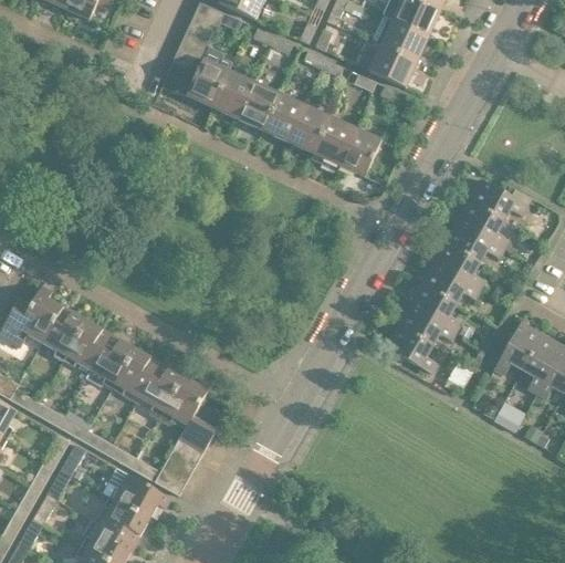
[(64,0),(62,7),(87,19),(96,0),(102,0),(108,3),(110,0),(64,0)]
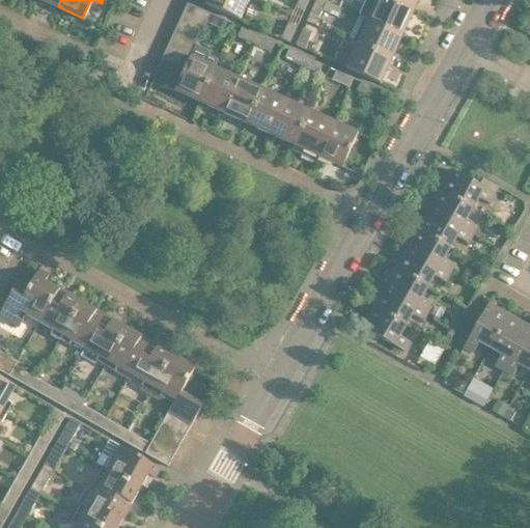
[(204,0),(203,2),(239,18),(246,0),(204,0)]
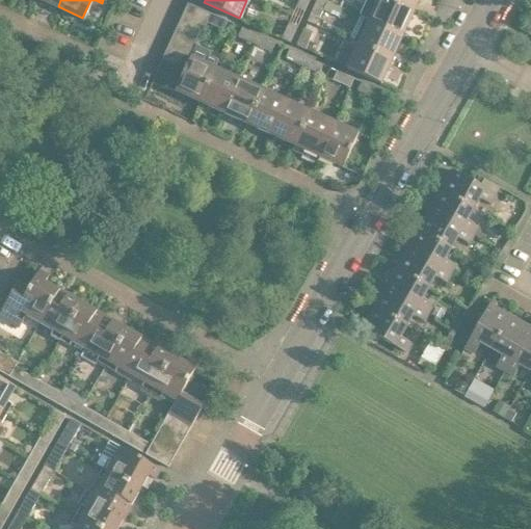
[(297,0),(295,5),(304,9),(309,0),(297,0)]
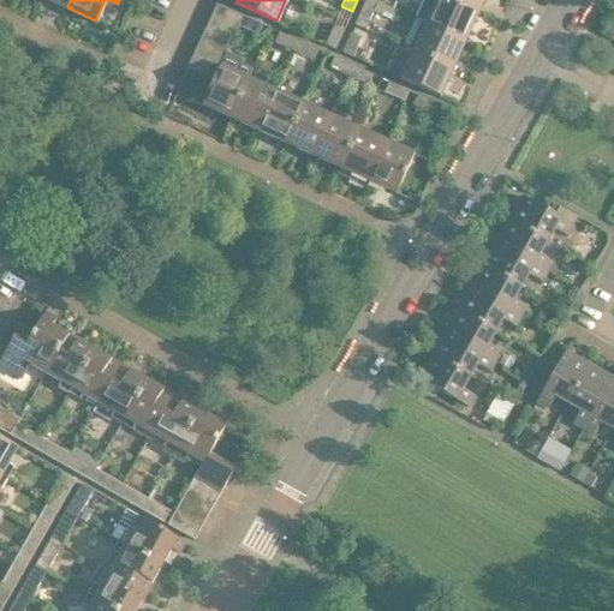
[(364,0),(358,15),(369,19),(377,0),(364,0)]
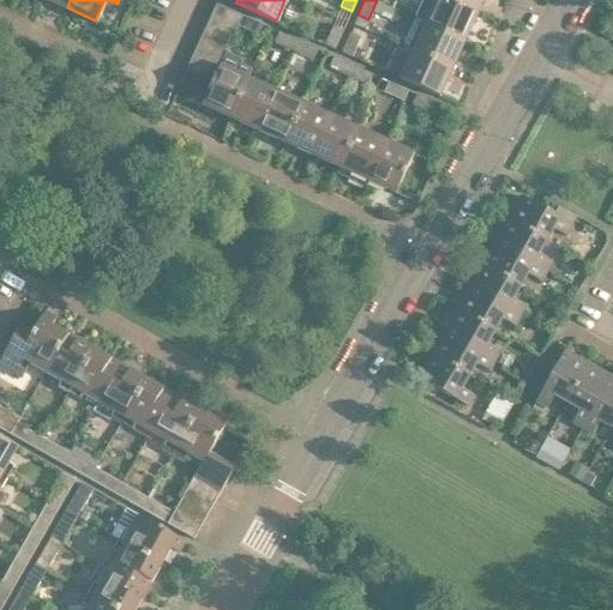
[(422,0),(415,17),(424,20),(464,38),(476,12),(450,0),(422,0)]
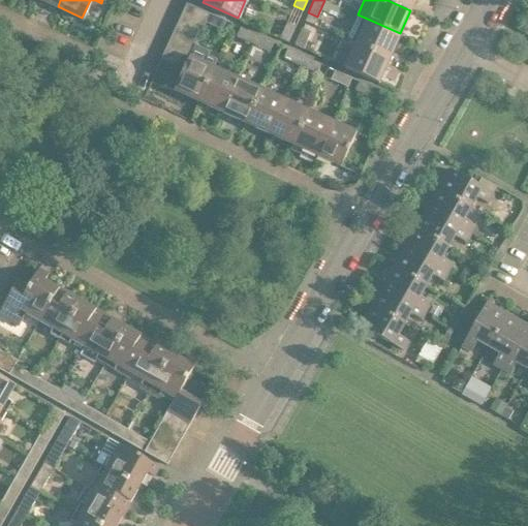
[(387,0),(410,10),(415,0),(387,0)]
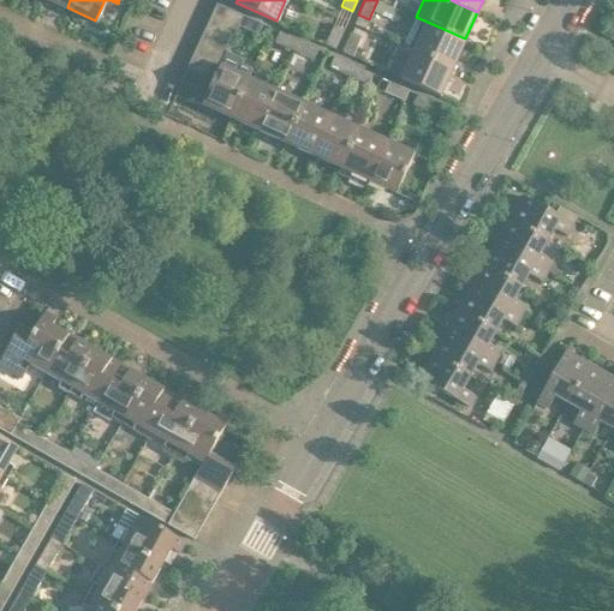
[(237,28),(238,24),(243,15),(215,1),(209,16),(237,28)]
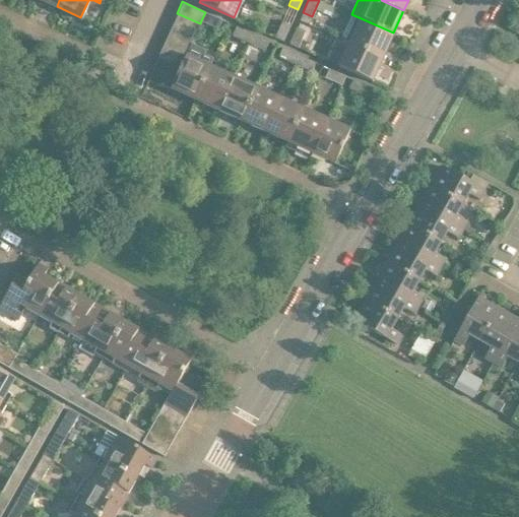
[(205,12),(201,20),(217,27),(221,19),(205,12)]
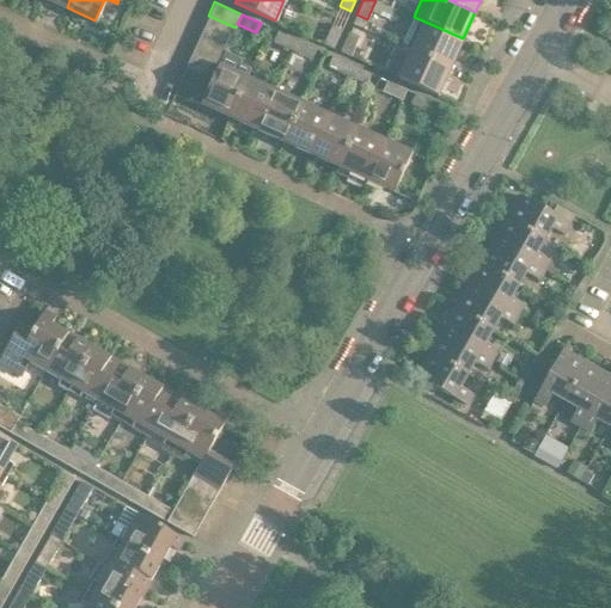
[(230,41),(236,28),(208,16),(202,29),(230,41)]
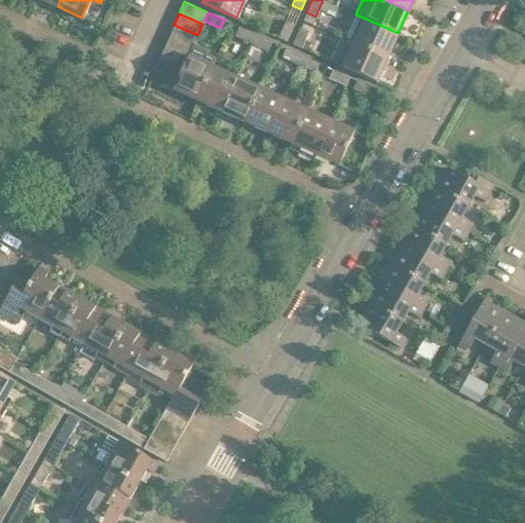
[(386,57),(398,33),(363,17),(355,14),(344,37),(351,41),(386,57)]
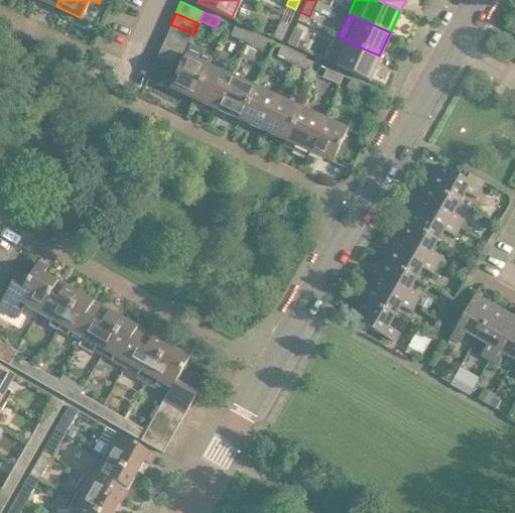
[(281,40),(289,23),(280,19),(272,35),(281,40)]
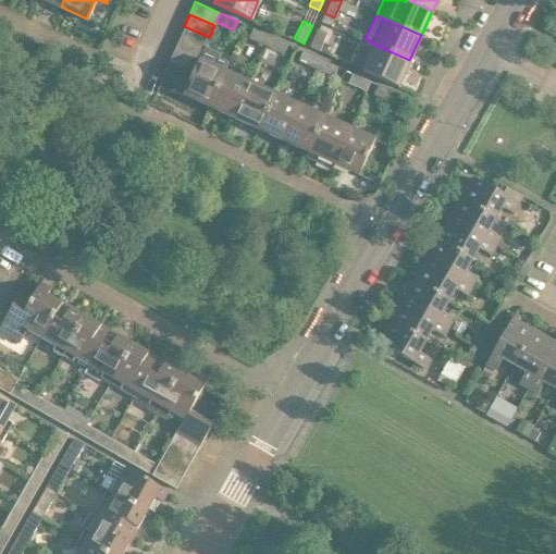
[(184,26),(178,37),(204,49),(209,37),(184,26)]
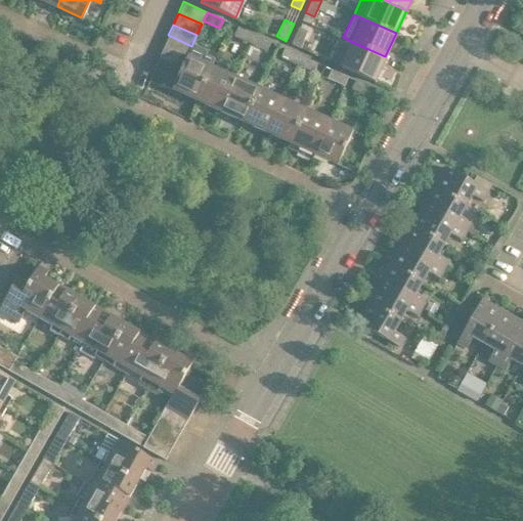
[(233,34),(249,41),(253,33),(237,26),(233,34)]
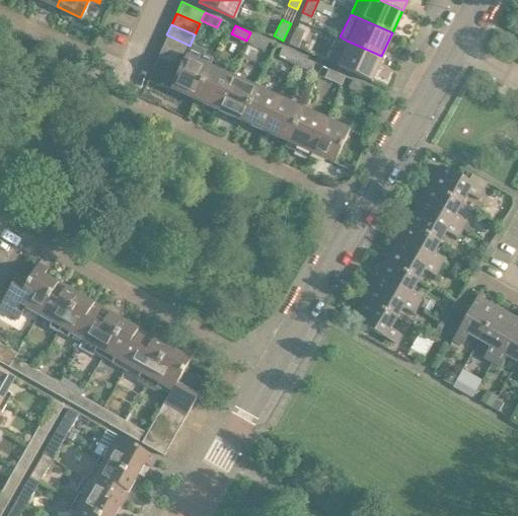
[(297,47),(305,29),(296,25),(289,43),(297,47)]
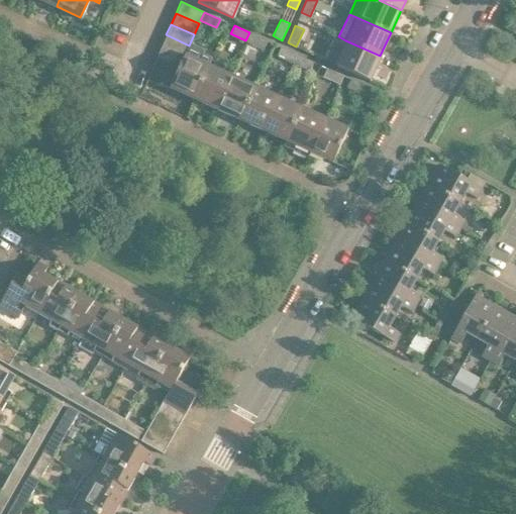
[(245,40),(264,48),(268,39),(249,32),(245,40)]
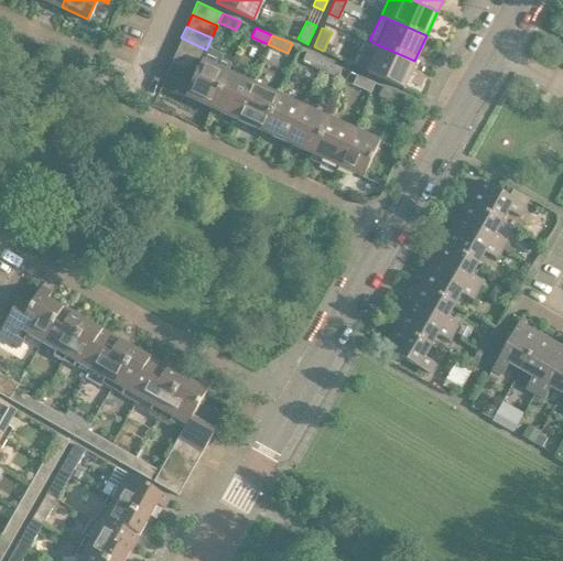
[(181,38),(175,50),(199,61),(201,58),(202,60),(206,50),(181,38)]
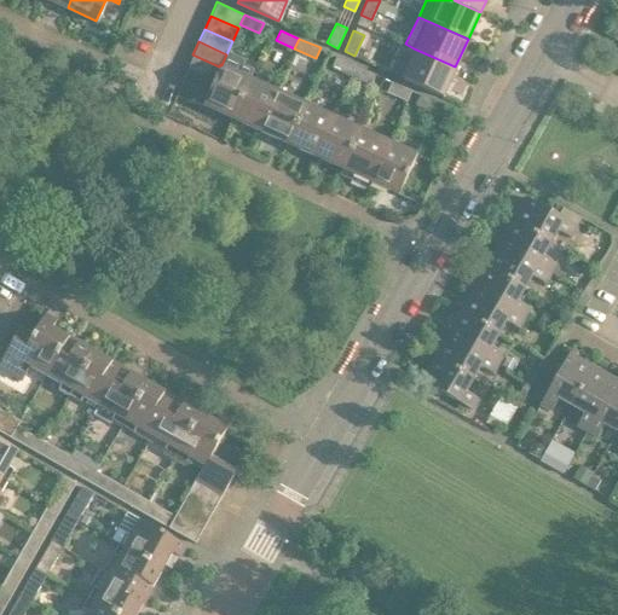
[(442,96),(455,67),(414,48),(402,76),(442,96)]
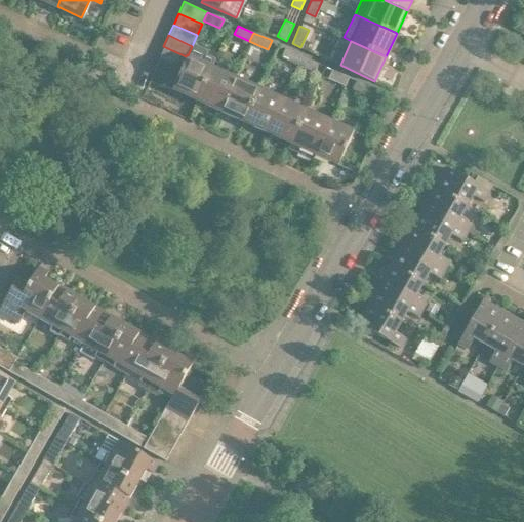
[(158,57),(180,68),(186,56),(163,46),(158,57)]
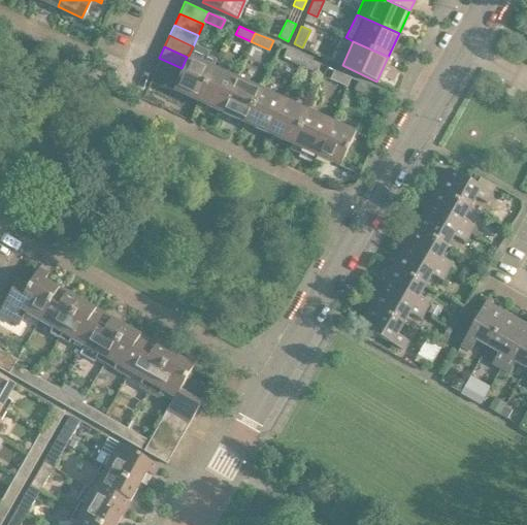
[(283,56),(298,63),(302,54),(287,46),(283,56)]
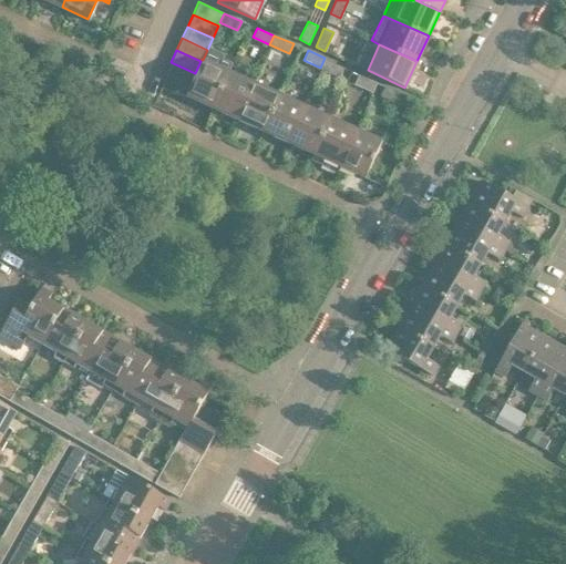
[(325,58),(320,68),(340,77),(343,67),(325,58)]
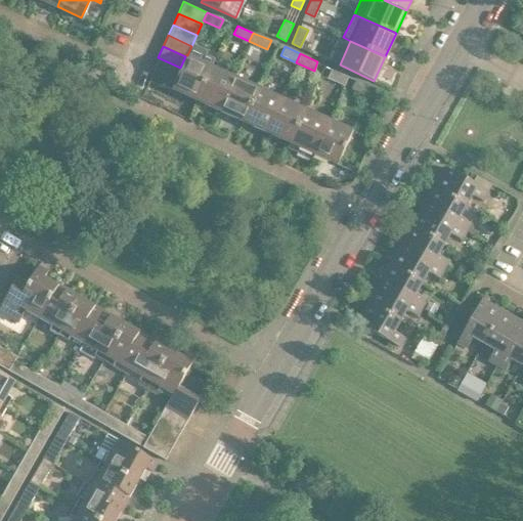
[(186,54),(185,56),(180,68),(175,79),(171,88),(194,99),(210,66),(187,55),(186,54)]
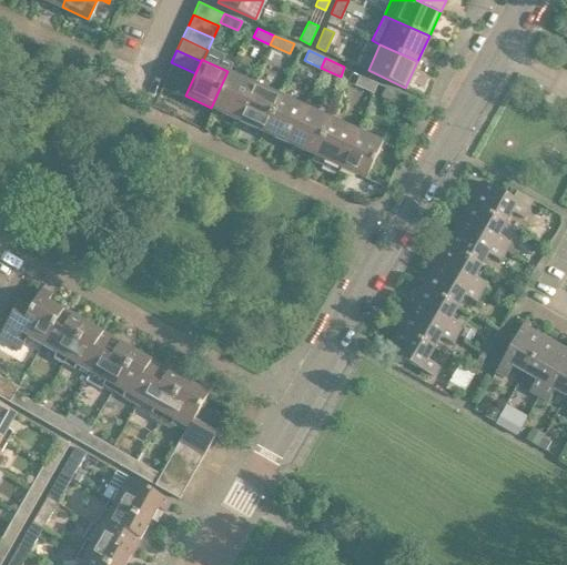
[(190,86),(195,73),(171,62),(165,74),(190,86)]
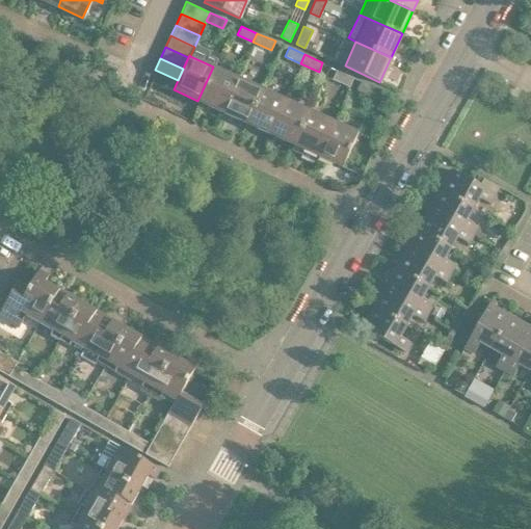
[(197,101),(221,111),(237,77),(213,67),(197,101)]
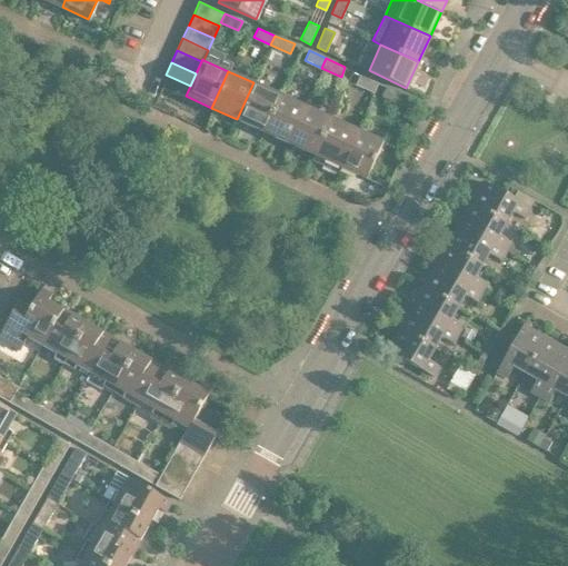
[(374,91),(378,82),(360,73),(356,83),(374,91)]
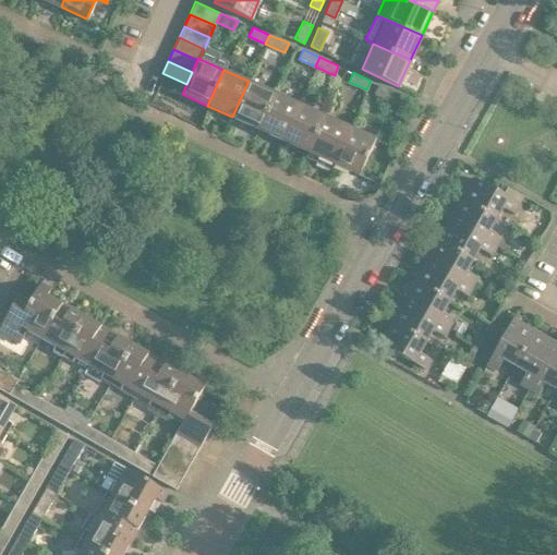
[(274,92),(249,81),(232,117),(257,128),(274,92)]
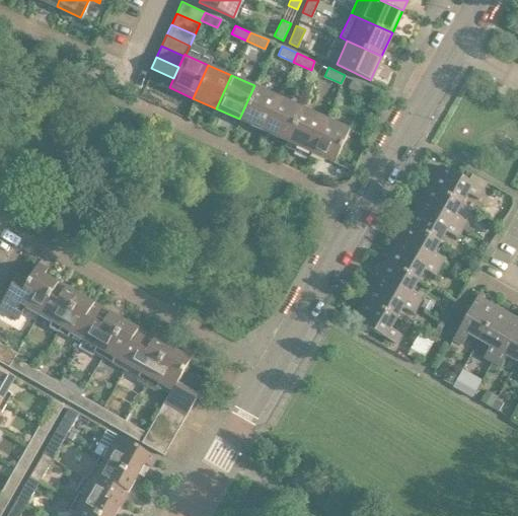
[(365,94),(369,85),(352,78),(348,87),(365,94)]
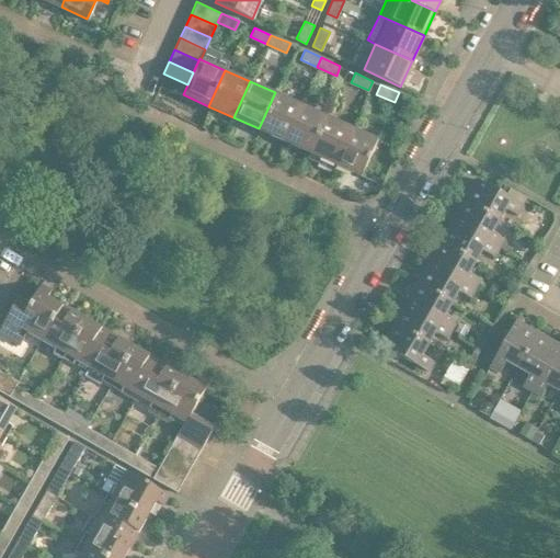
[(259,128),(284,140),(300,104),(275,92),(259,128)]
